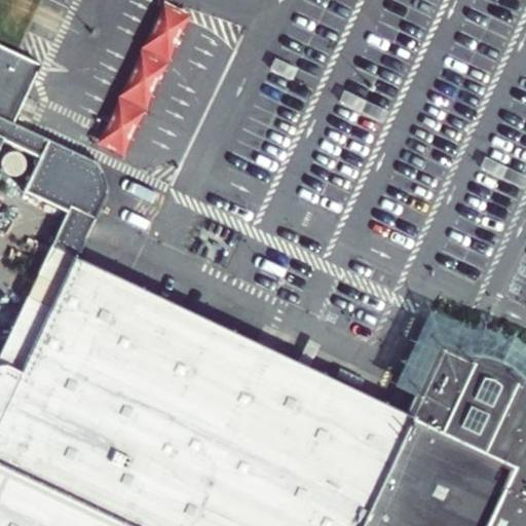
[(108,112),(92,145),(120,158),(137,125),(147,104),(171,53),(189,15),(161,2),(143,40),(118,90),(108,112)]
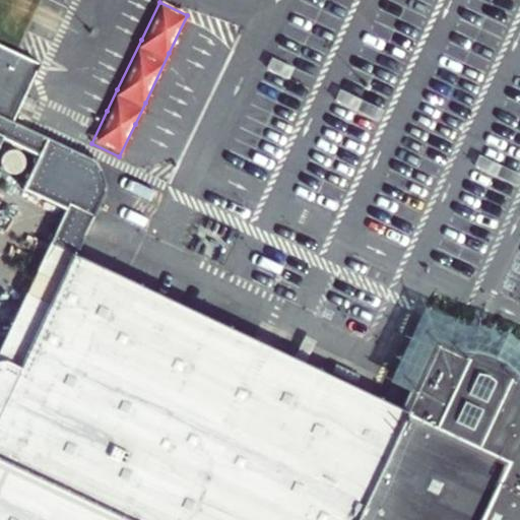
[(23,102),(40,67),(15,55),(0,48),(0,117),(13,123),(21,106),(23,102)]
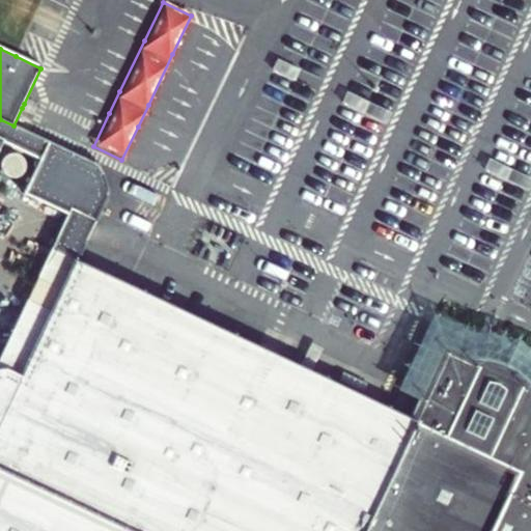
[(70,208),(94,220),(107,194),(100,167),(14,126),(0,119),(0,141),(1,141),(39,159),(23,193),(67,214),(70,208)]
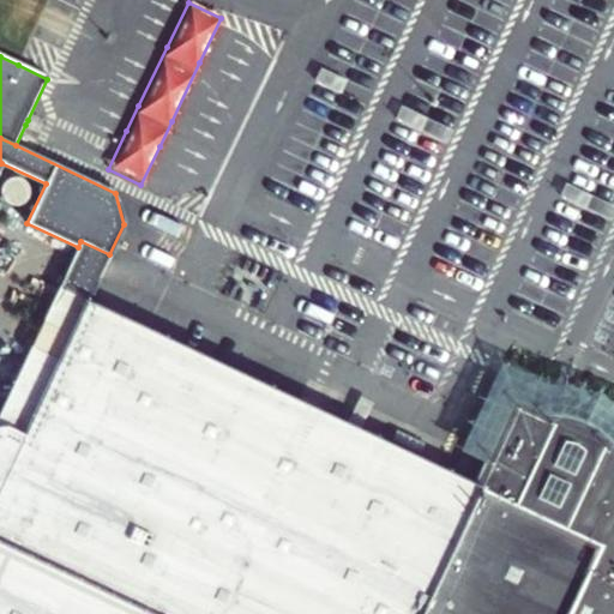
[(13,176),(8,178),(4,181),(0,186),(0,187),(0,193),(1,197),(4,202),(8,204),(14,205),(19,204),(24,200),(28,196),(28,191),(26,185),(24,180),(19,178),(13,176)]
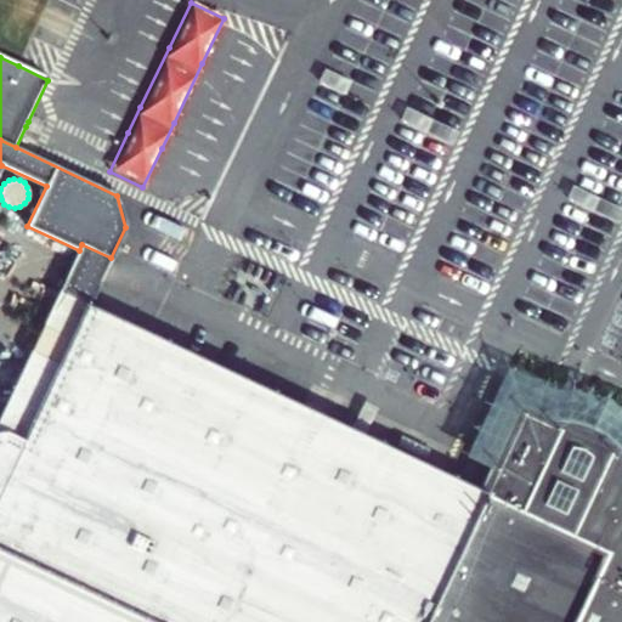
[(33,351),(61,365),(89,305),(111,258),(82,244),(79,250),(33,351)]
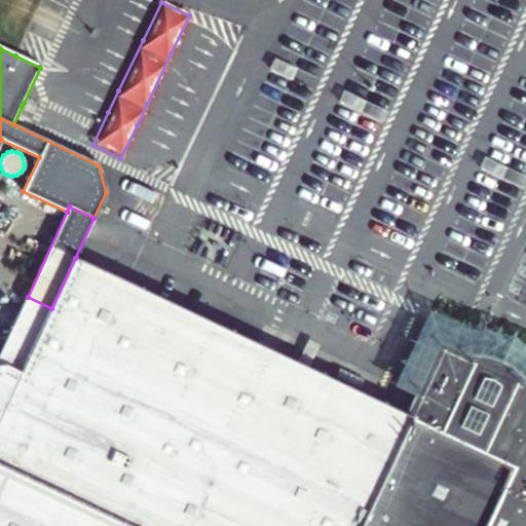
[(525,525),(525,380),(518,377),(483,449),(447,434),(482,360),(438,338),(410,399),(407,405),(421,412),(408,415),(265,348),(75,258),(51,308),(28,297),(0,358),(0,525),(525,525)]
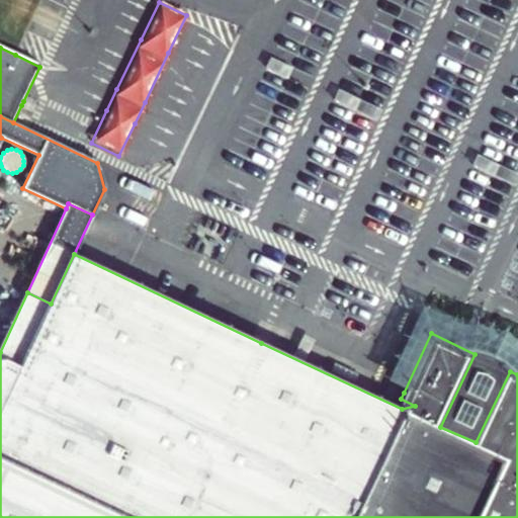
[(389,384),(404,393),(431,333),(475,354),(495,360),(510,371),(517,374),(517,337),(510,332),(497,326),(480,324),(462,322),(426,305),(389,384)]
